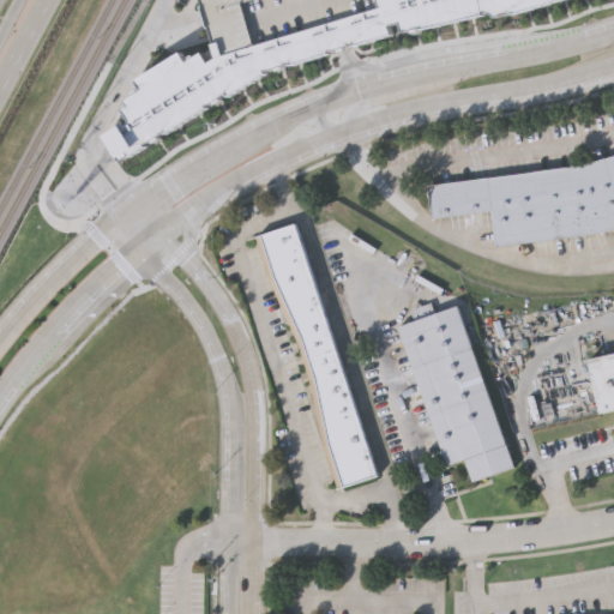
[(563,0),(559,1),(559,0),(549,2),(551,4),(542,6),(542,5),(533,7),(533,8),(524,12),(524,10),(515,13),(495,17),(495,14),(489,12),(487,12),(485,14),(476,16),(476,17),(468,19),(468,18),(458,19),(458,22),(450,23),(450,22),(440,24),(440,25),(432,28),(432,25),(420,28),(421,32),(414,34),(413,29),(404,31),(402,23),(391,25),(393,32),(392,34),(392,35),(384,37),(384,36),(374,38),(374,41),(367,43),(366,41),(320,55),(320,56),(312,59),(312,58),(301,61),(302,62),(295,65),(294,62),(284,66),(286,70),(278,71),(278,67),(268,71),(268,72),(260,77),(262,78),(254,83),(252,80),(245,86),(246,88),(239,92),(238,90),(230,95),(229,94),(221,97),(223,101),(217,104),(215,102),(202,110),(203,113),(196,116),(194,115),(192,116),(181,124),(182,125),(175,130),(174,127),(160,137),(162,139),(156,143),(154,140),(148,144),(148,145),(121,161),(114,151),(118,149),(109,136),(115,131),(115,130),(126,122),(127,124),(132,121),(125,109),(131,106),(126,100),(134,95),(132,91),(139,88),(140,91),(142,90),(138,83),(140,82),(138,78),(146,73),(149,77),(150,76),(149,72),(157,67),(160,70),(163,67),(161,65),(169,59),(172,62),(173,61),(172,58),(180,53),(182,55),(184,54),(188,61),(190,60),(187,56),(193,53),(196,56),(203,52),(204,53),(209,49),(215,59),(218,56),(381,7),(379,0),(563,0)]
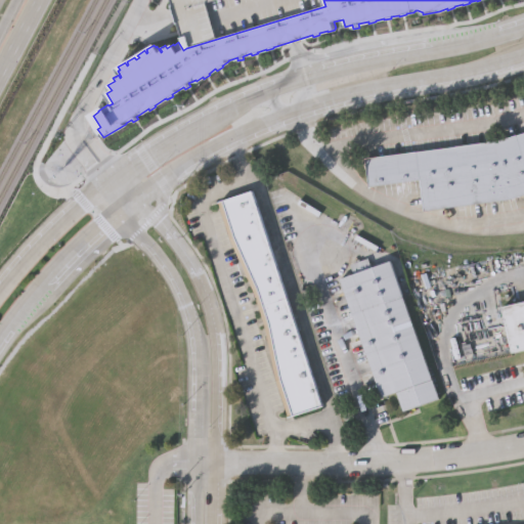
[(323,0),(325,6),(186,48),(177,15),(172,0),(323,0)]
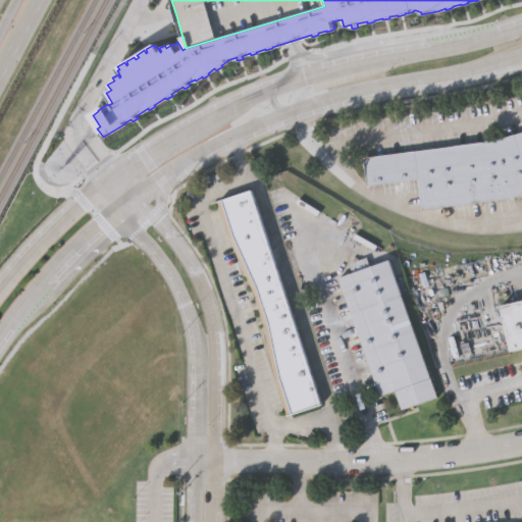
[(521,191),(508,196),(423,207),(419,176),(368,184),(365,155),(492,139),(521,129),(521,191)]
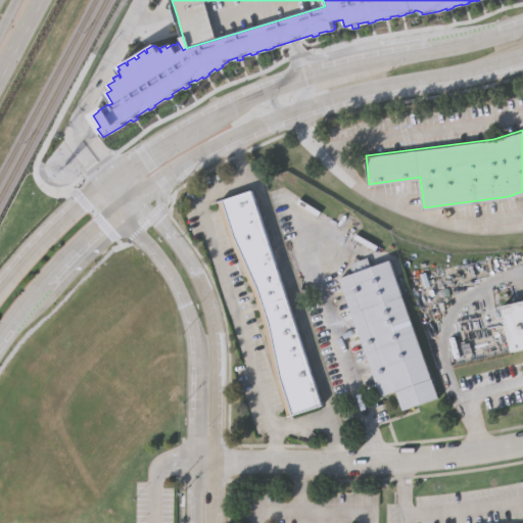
[(274,380),(263,324),(250,288),(228,239),(216,202),(249,191),(320,405),(285,416),(274,380)]
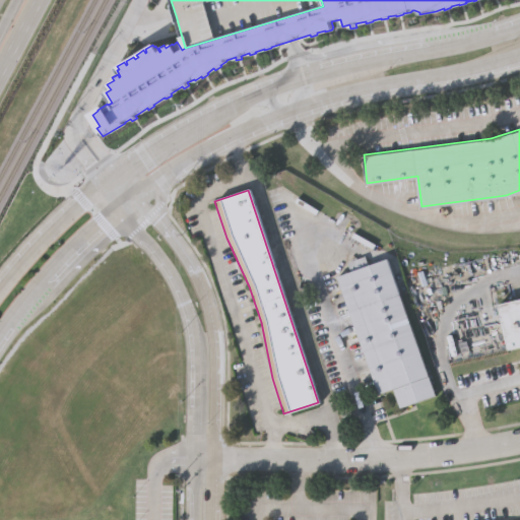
[(385,257),(434,393),(398,406),(391,387),(377,391),(335,275),(349,270),(345,260),(363,254),(367,264),(385,257)]
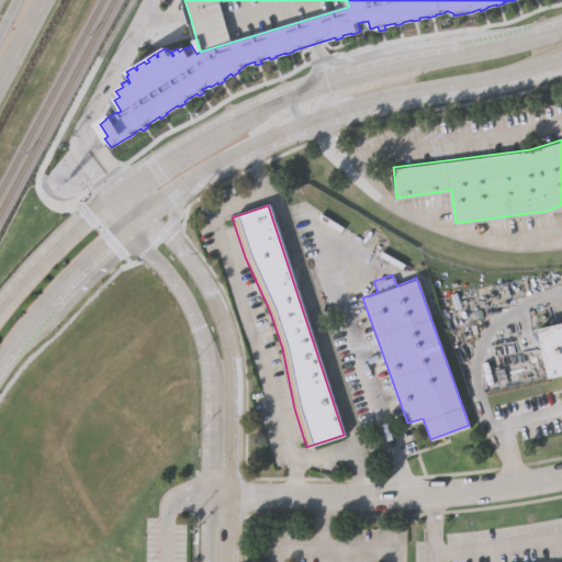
[(561,372),(550,375),(539,326),(561,321),(561,372)]
